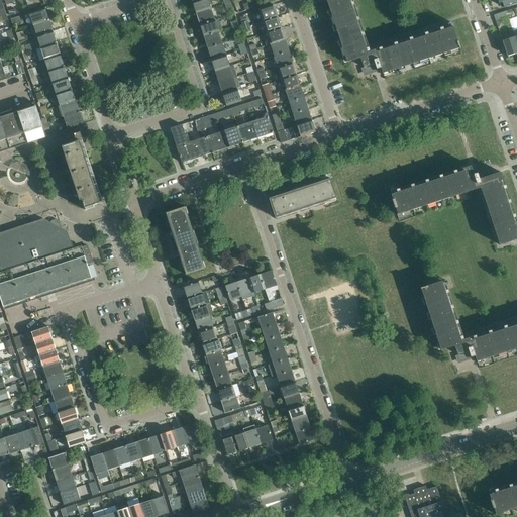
[(198,0),(193,2),(196,13),(211,9),(208,0),(198,0)]
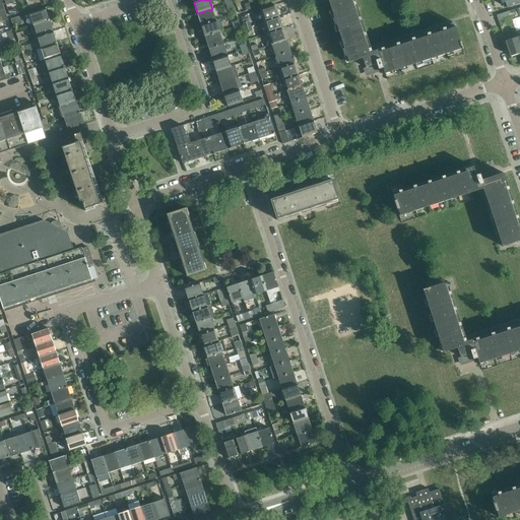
[(363,58),(366,68),(368,73),(383,68),(385,74),(462,49),(463,49),(456,27),(370,56),(351,0),(328,0),(328,1),(329,1),(349,63),(363,58)]
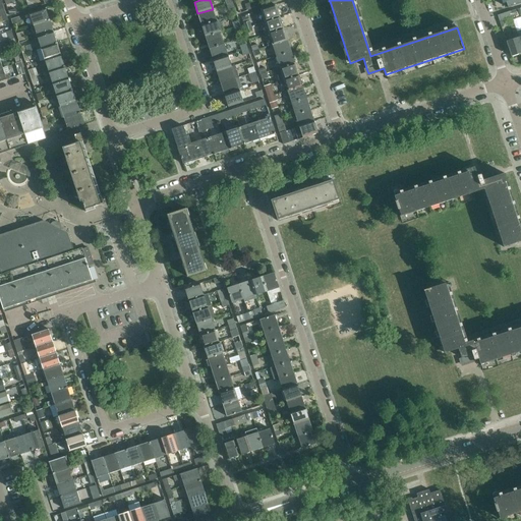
[(261,10),(265,21),(280,16),(276,5),(261,10)]
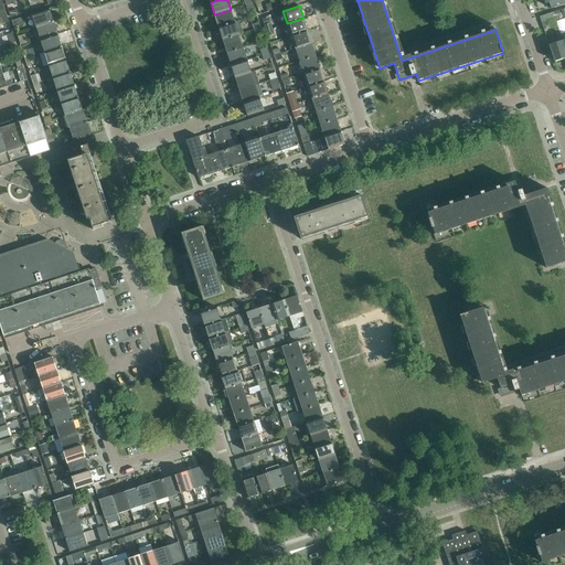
[(31,14),(35,28),(54,21),(51,9),(31,14)]
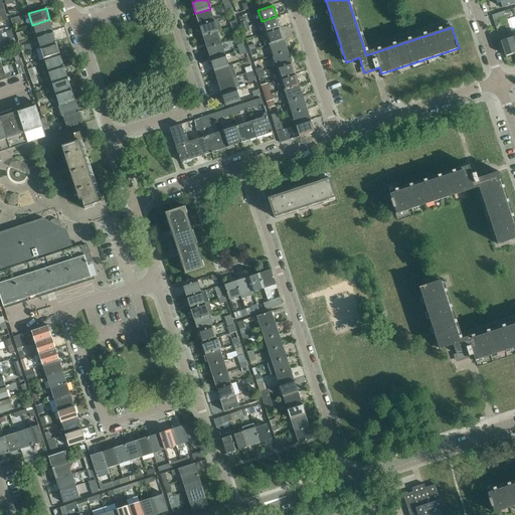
[(195,13),(199,25),(214,20),(210,9),(195,13)]
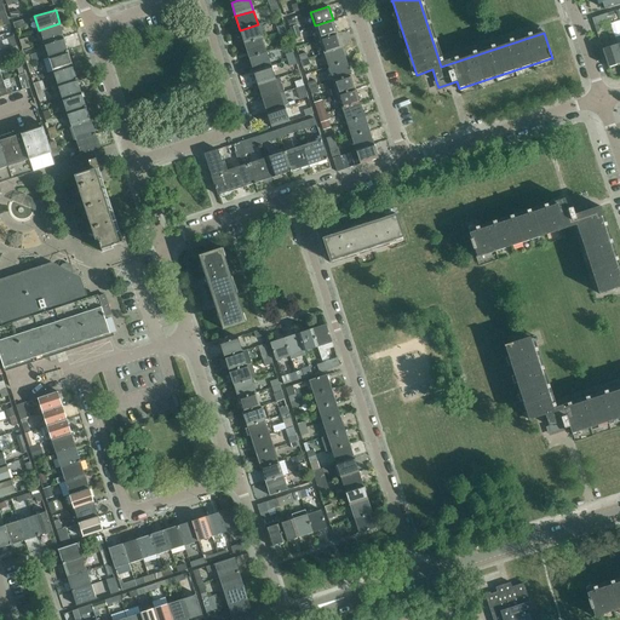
[(609,21),(607,13),(592,18),(595,26),(609,21)]
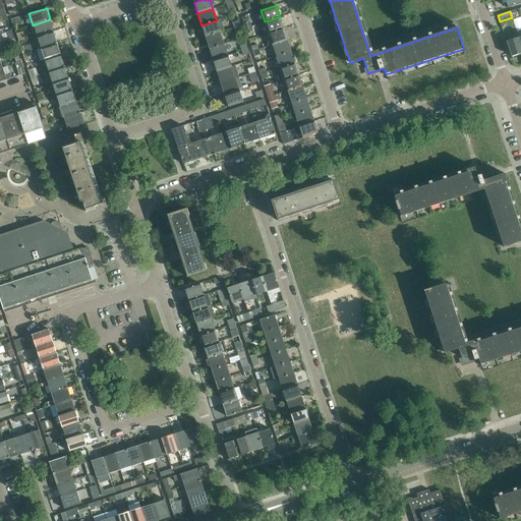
[(265,21),(269,34),(284,29),(280,16),(265,21)]
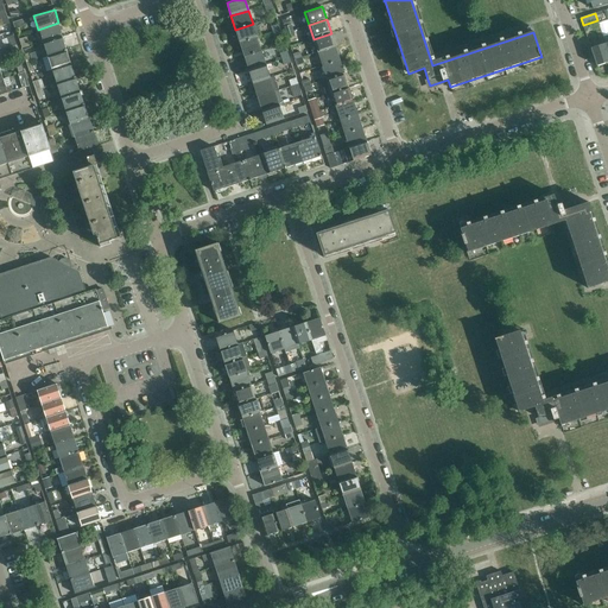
[(13,23),(16,30),(25,26),(23,20),(13,23)]
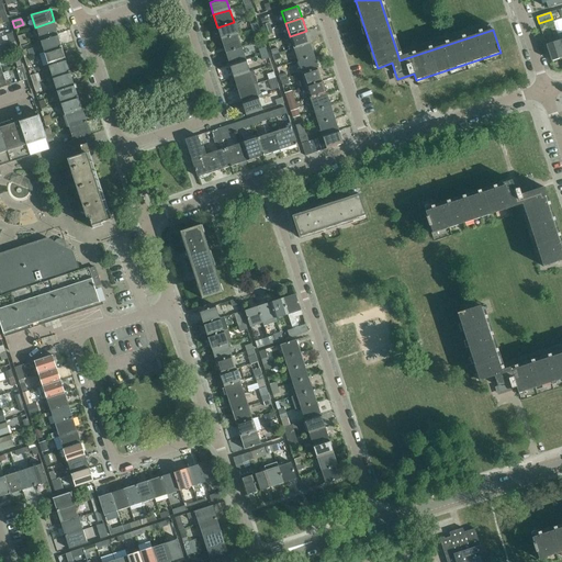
[(35,27),(40,40),(58,34),(54,21),(35,27)]
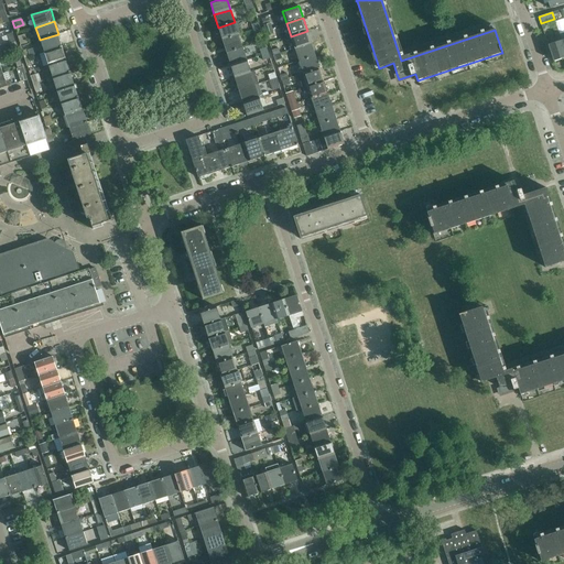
[(218,28),(223,40),(239,35),(235,22),(218,28)]
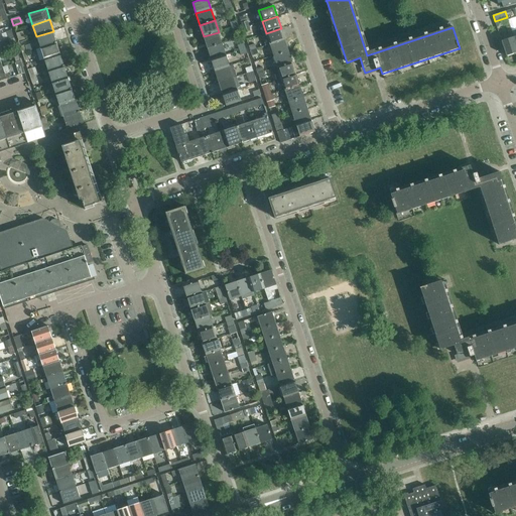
[(266,45),(270,44),(284,39),(281,28),(266,33),(262,34),(266,45)]
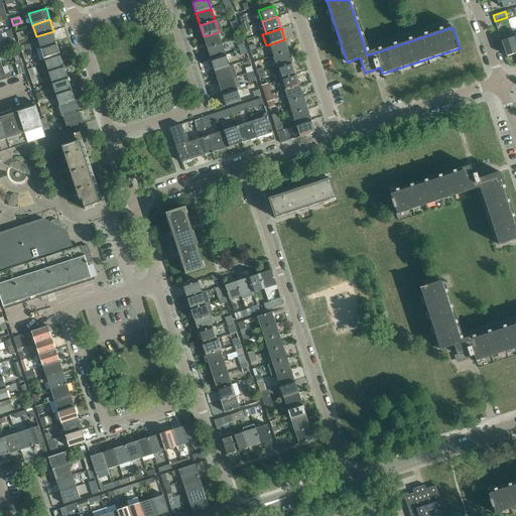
[(16,33),(18,40),(25,38),(23,31),(16,33)]
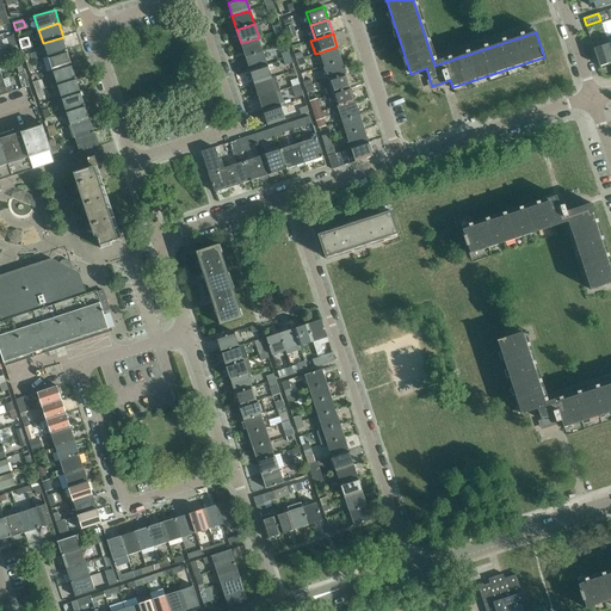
[(43,43),(47,57),(68,50),(63,37),(43,43)]
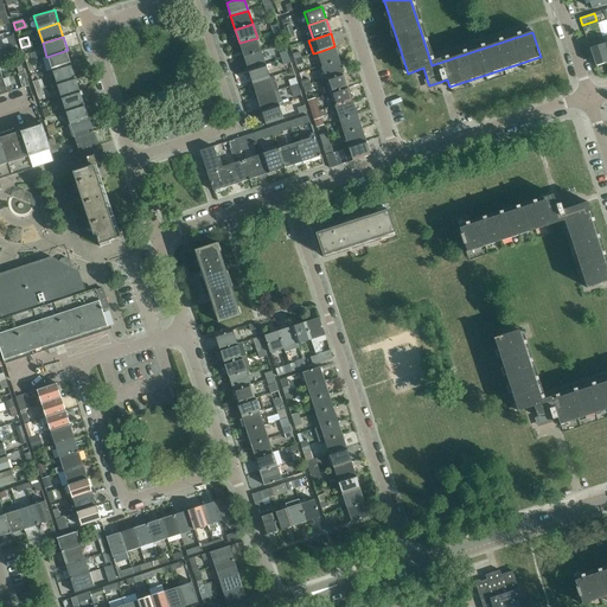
[(240,43),(244,57),(261,51),(257,38),(240,43)]
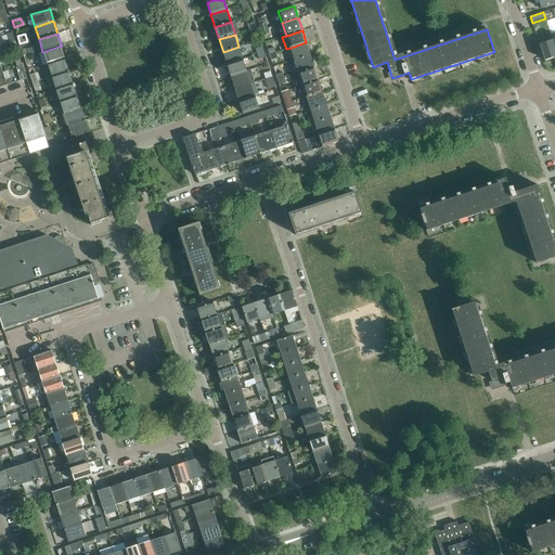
[(554,56),(554,49),(552,40),(539,44),(544,60),(554,56)]
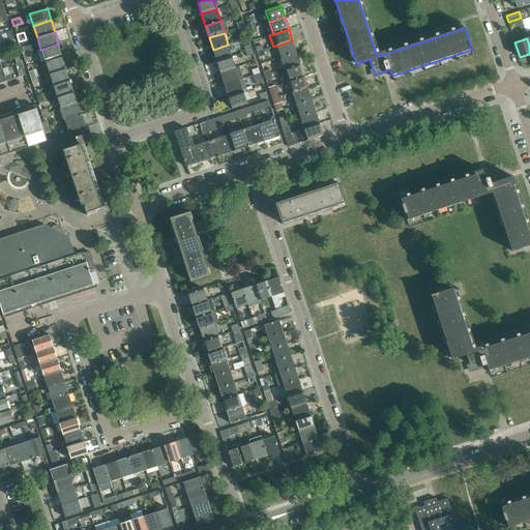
[(277,46),(281,57),(296,53),(292,40),(277,46)]
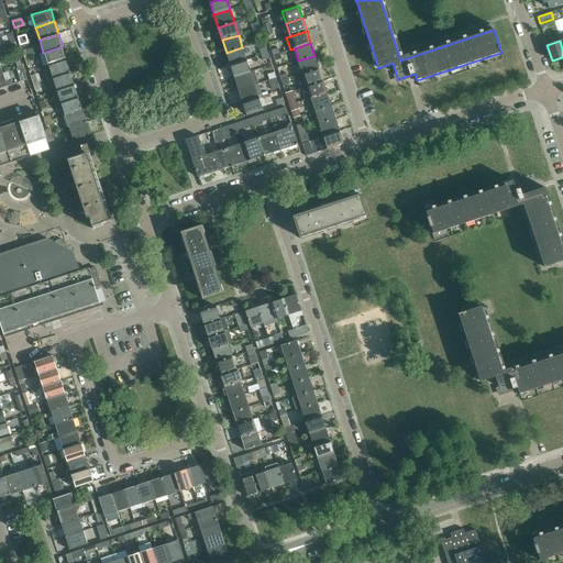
[(43,53),(47,65),(67,59),(63,46),(43,53)]
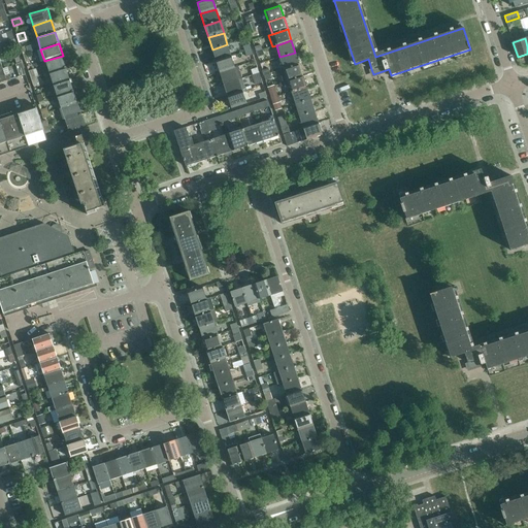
[(212,50),(216,61),(231,56),(227,44),(212,50)]
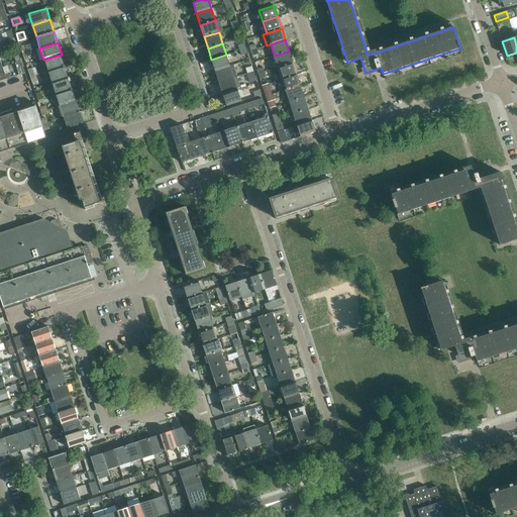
[(274,56),(278,68),(293,63),(289,52),(274,56)]
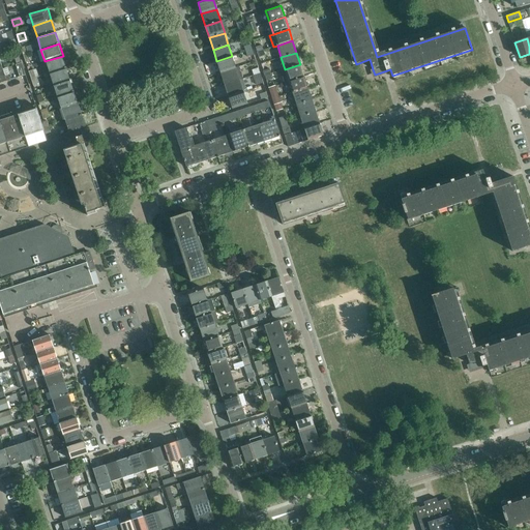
[(47,67),(49,74),(66,67),(63,56),(45,61),(38,63),(40,69),(47,67)]
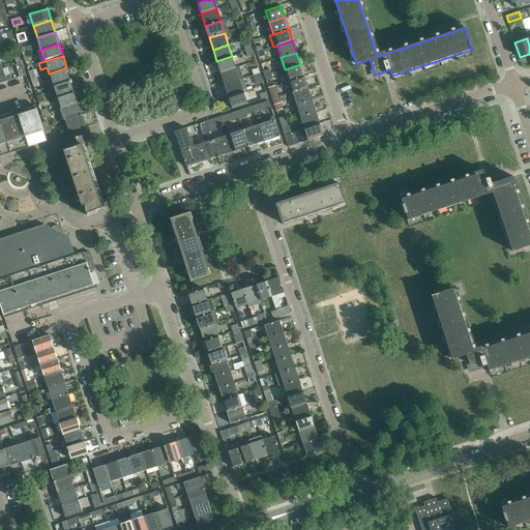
[(216,61),(221,74),(236,68),(232,56),(216,61)]
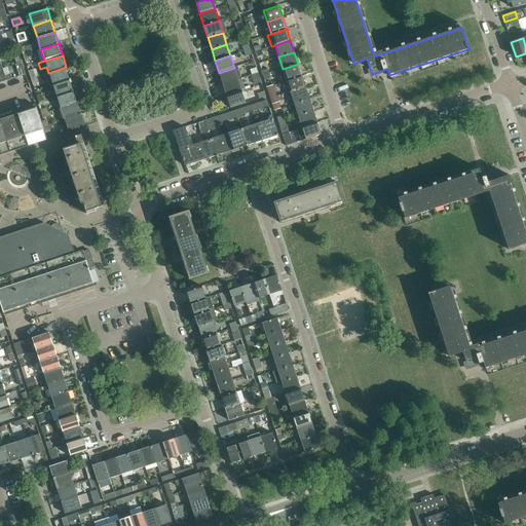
[(15,65),(20,76),(26,74),(22,63),(15,65)]
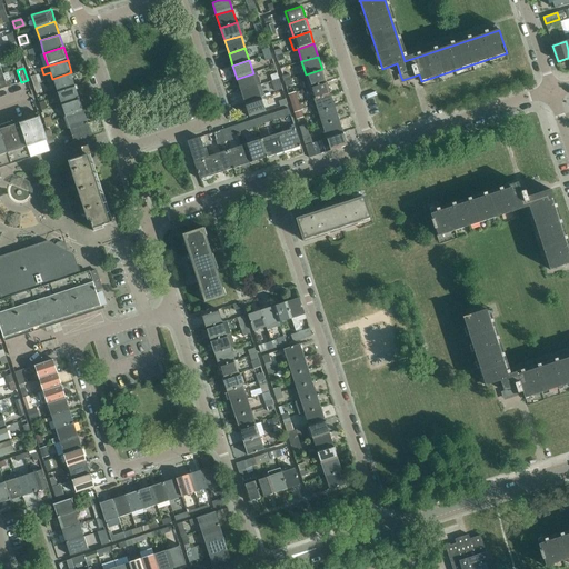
[(306,89),(310,87),(327,82),(322,69),(306,75),(301,76),(306,89)]
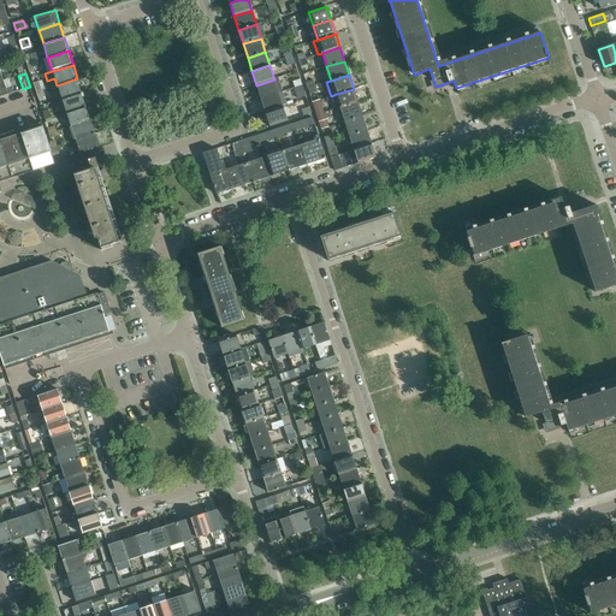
[(57,86),(61,99),(82,92),(77,78),(57,86)]
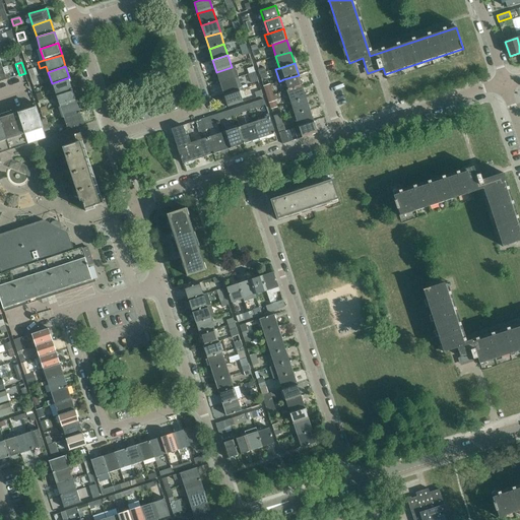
[(216,72),(220,83),(236,78),(232,67),(216,72)]
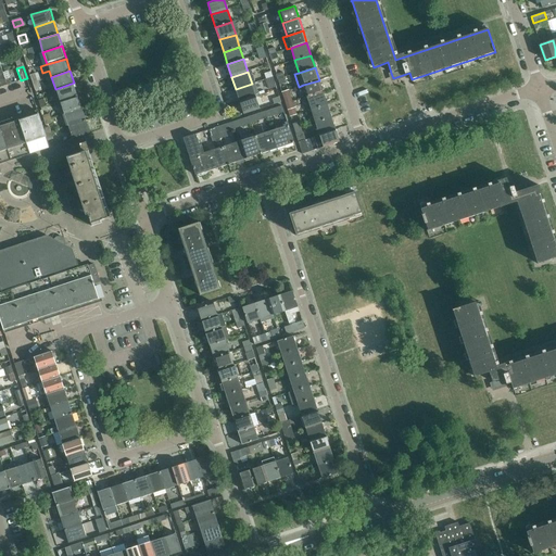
[(273,77),(266,79),(269,89),(276,87),(273,77)]
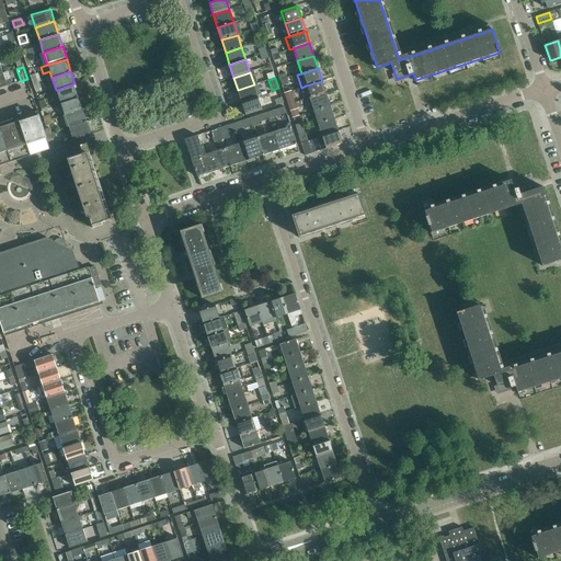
[(306,86),(310,99),(327,93),(322,81),(306,86)]
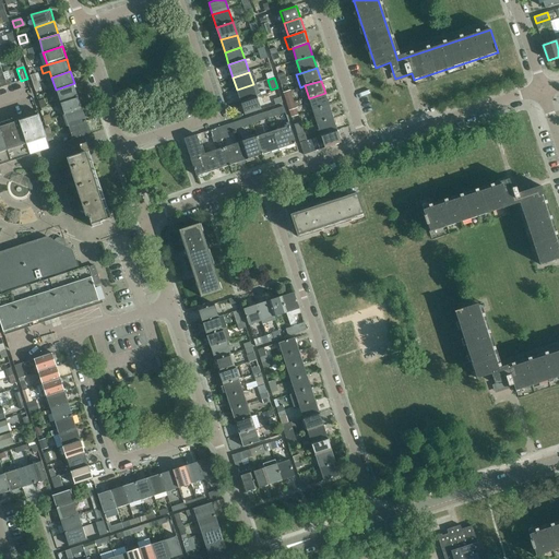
[(56,90),(59,103),(79,96),(74,83),(56,90)]
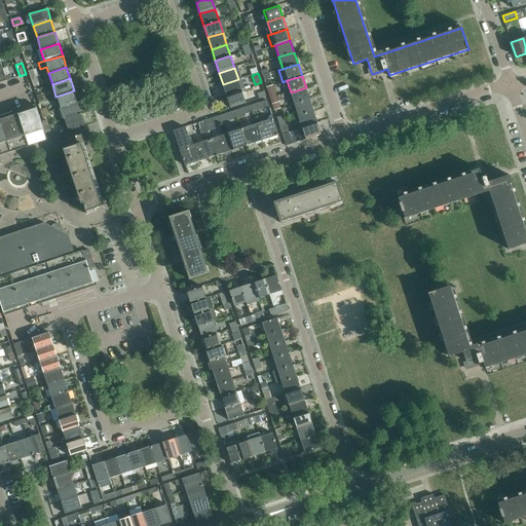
[(223,84),(227,97),(241,91),(238,79),(223,84)]
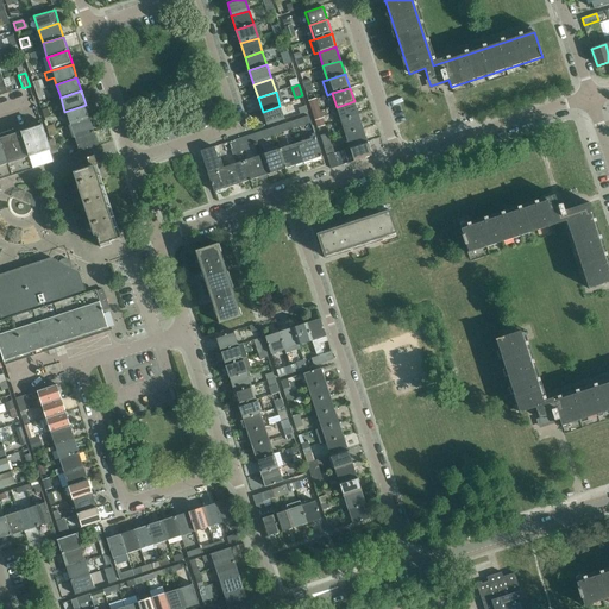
[(308,101),(313,114),(321,112),(316,99),(308,101)]
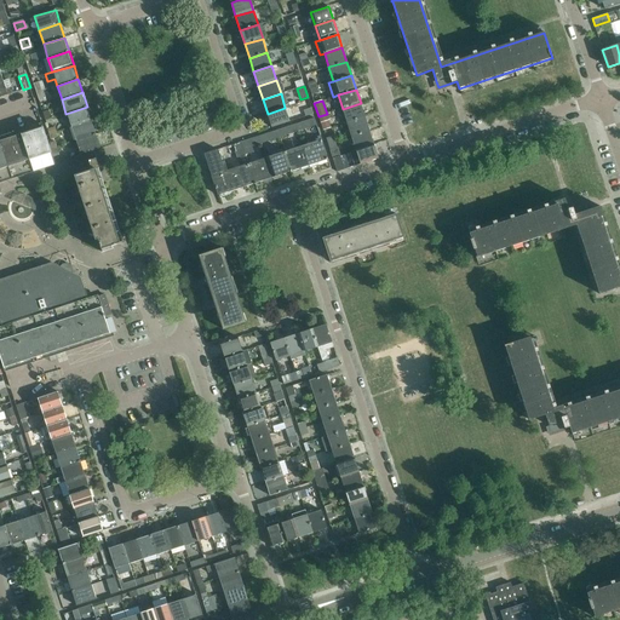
[(343,109),(346,122),(365,116),(361,103),(343,109)]
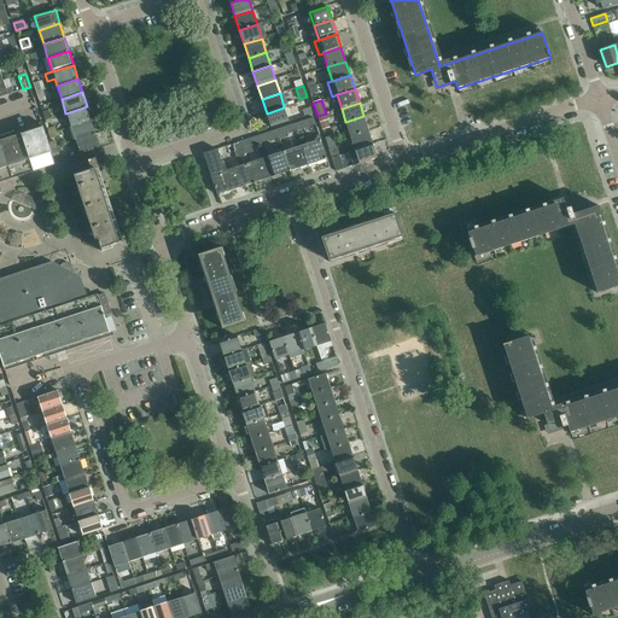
[(65,114),(70,127),(92,120),(87,106),(65,114)]
